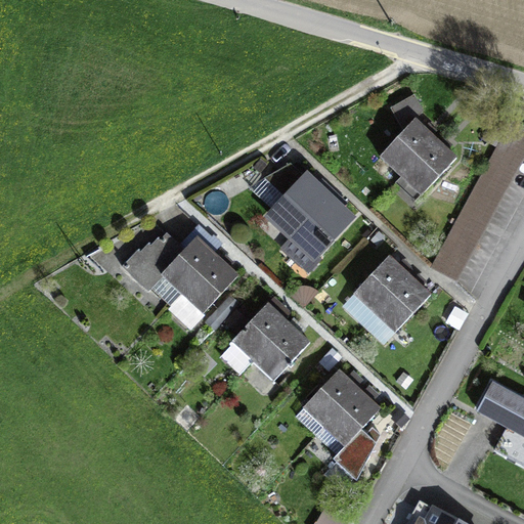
[(494,118),(482,139),(495,146),(508,125),(494,118)]
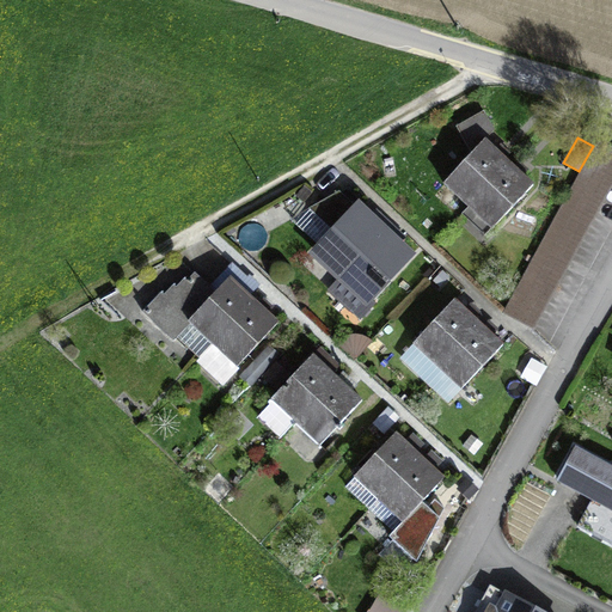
[(441,185),(465,209),(510,163),(485,139),(441,185)]
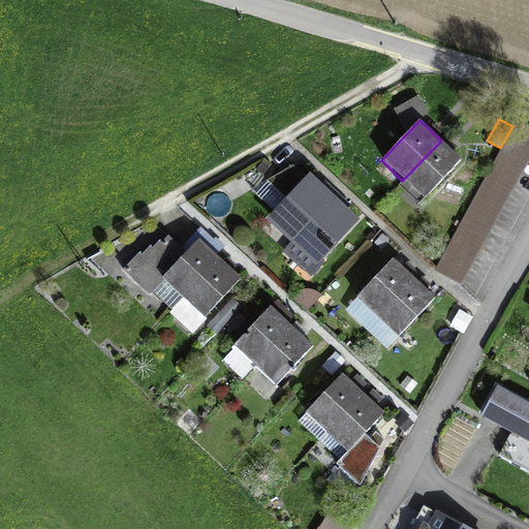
[(509,135),(528,146),(528,129),(517,123),(509,135)]
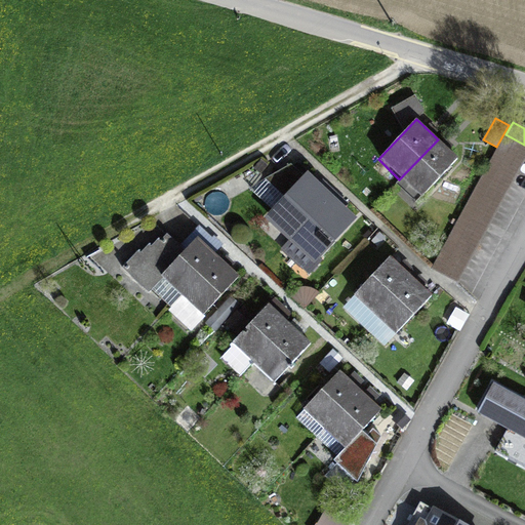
[(499,146),(523,159),(524,154),(524,145),(506,134),(499,146)]
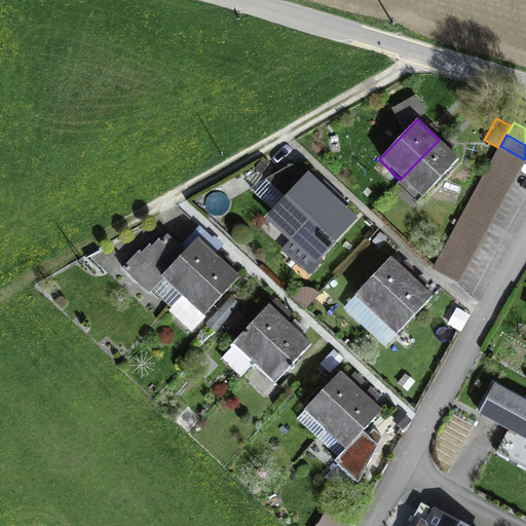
[(458,159),(439,140),(400,180),(420,198),(458,159)]
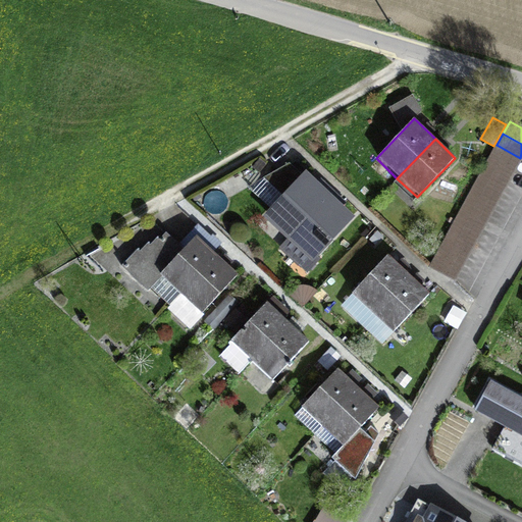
[(490,157),(514,169),(520,158),(497,145),(490,157)]
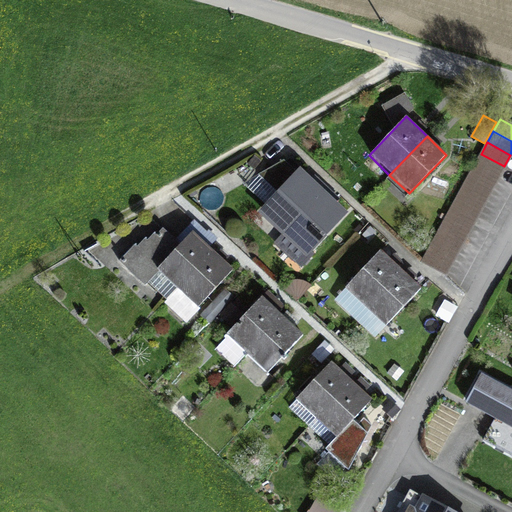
[(474,166),(497,178),(504,166),(481,154),(474,166)]
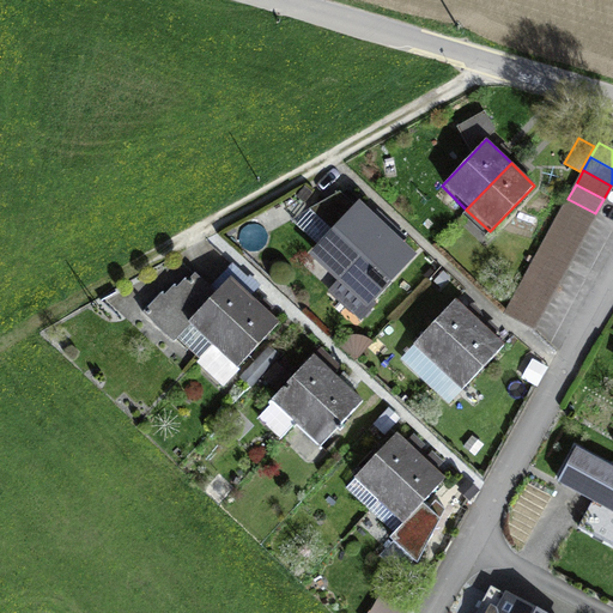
[(340,275),(380,234),(335,190),(314,213),(339,236),(320,256),(340,275)]
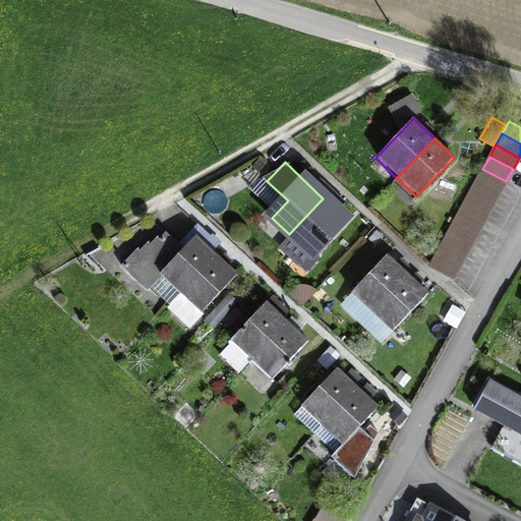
[(476,181),(500,194),(506,181),(482,169),(476,181)]
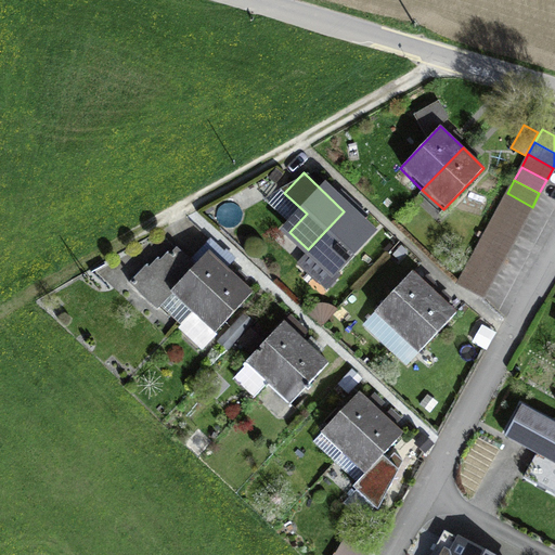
[(500,206),(525,219),(532,207),(507,193),(500,206)]
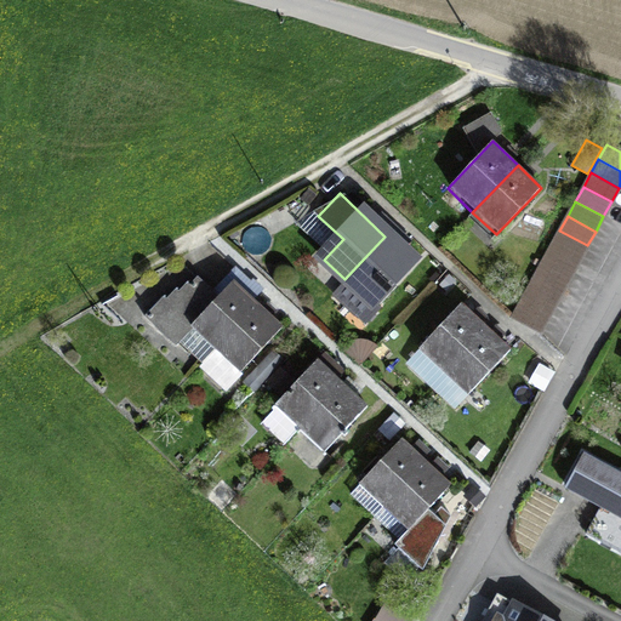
[(552,245),(580,261),(587,245),(559,231),(552,245)]
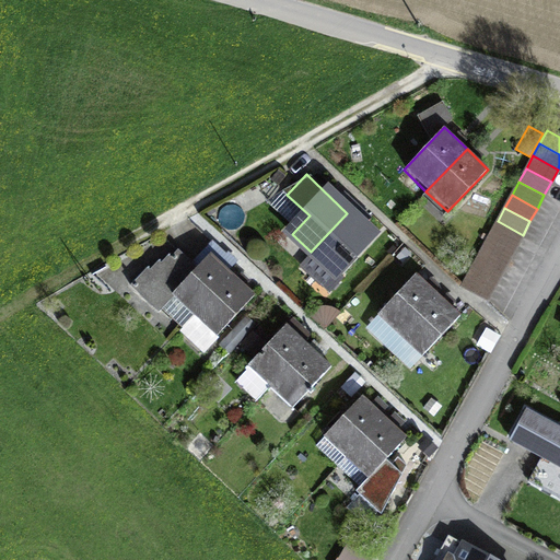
[(347,213),(311,252),(336,276),(372,237),(347,213)]
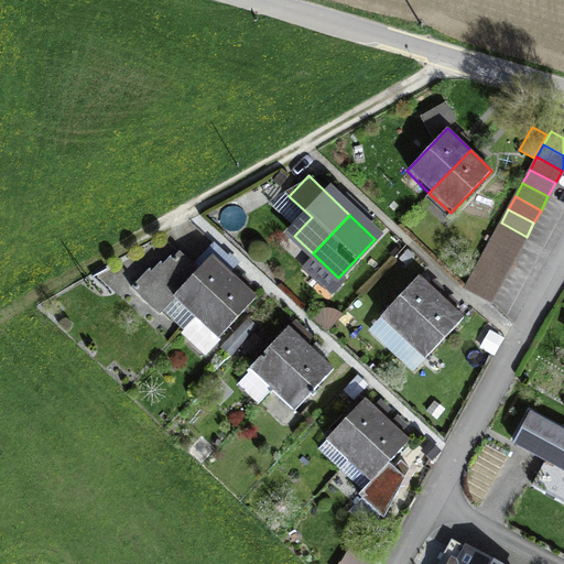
[(495,236),(520,249),(527,237),(501,223),(495,236)]
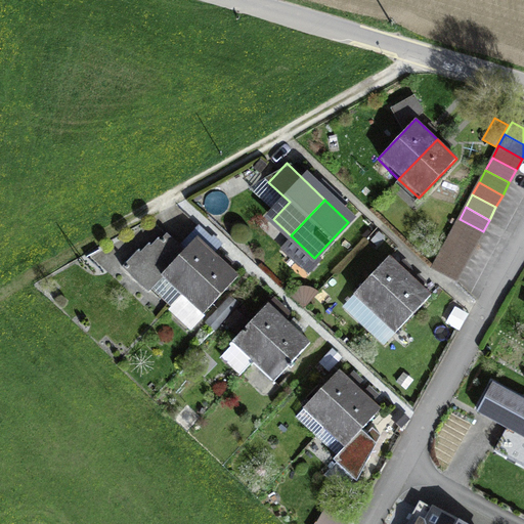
[(452,231),(476,244),(483,231),(460,219),(452,231)]
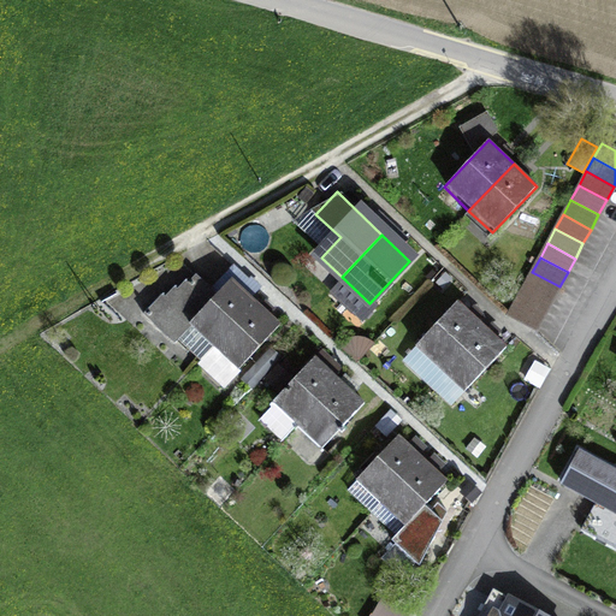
[(212,345),(254,303),(249,298),(256,290),(237,272),(215,295),(188,270),(143,317),(172,343),(190,325),(212,345)]
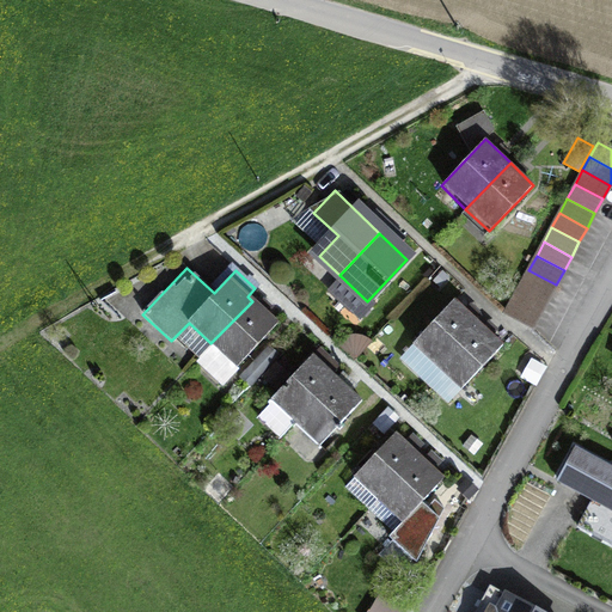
[(521,285),(549,299),(556,285),(528,270),(521,285)]
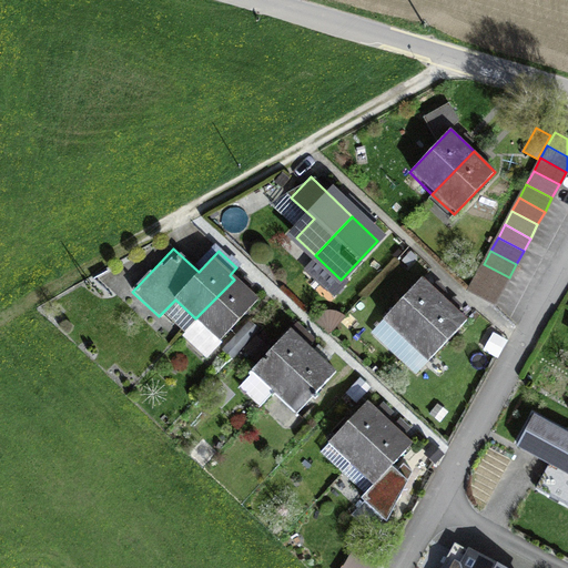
[(341,280),(315,255),(302,270),(336,303),(350,288),(341,280)]
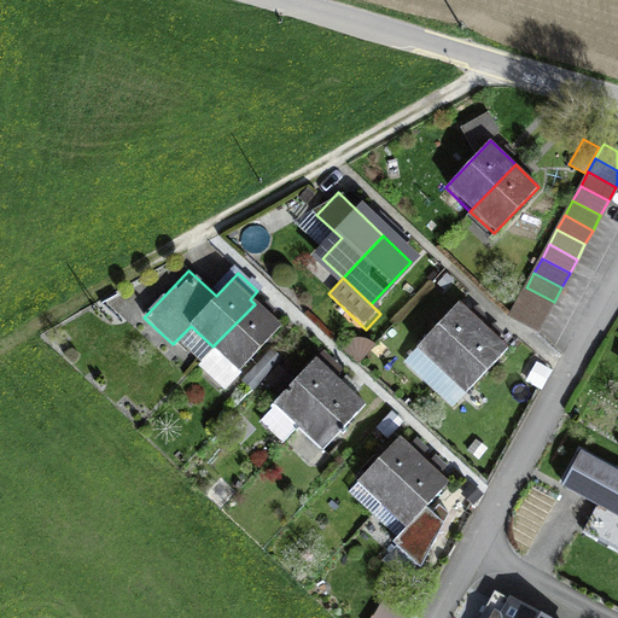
[(518,302),(546,316),(554,302),(526,287),(518,302)]
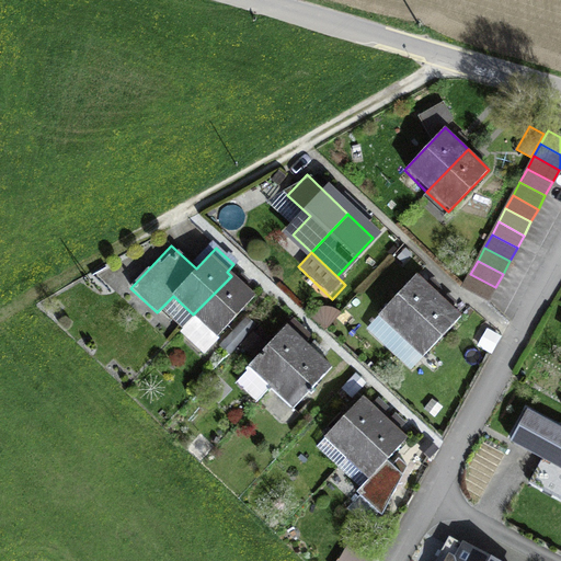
[(401,336),(438,294),(414,273),(377,316),(401,336)]
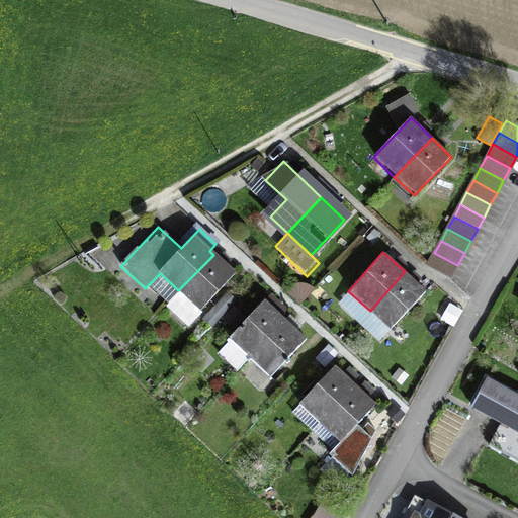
[(457,265),(434,253),(428,265),(451,277),(457,265)]
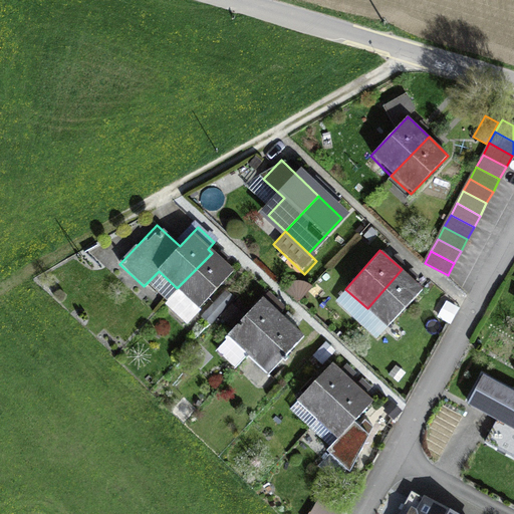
[(212,253),(177,288),(200,310),(234,274),(212,253)]
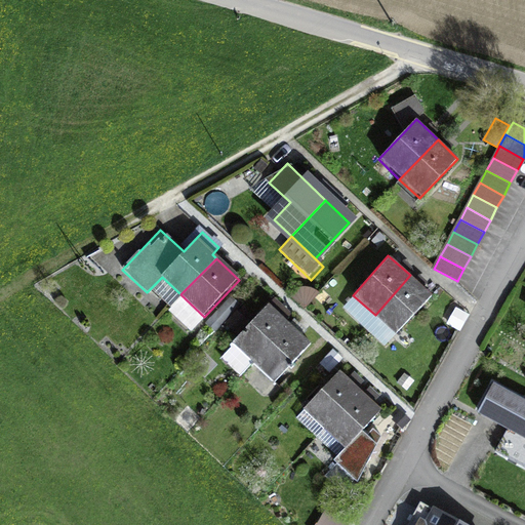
[(410,275),(375,315),(397,334),(432,294),(410,275)]
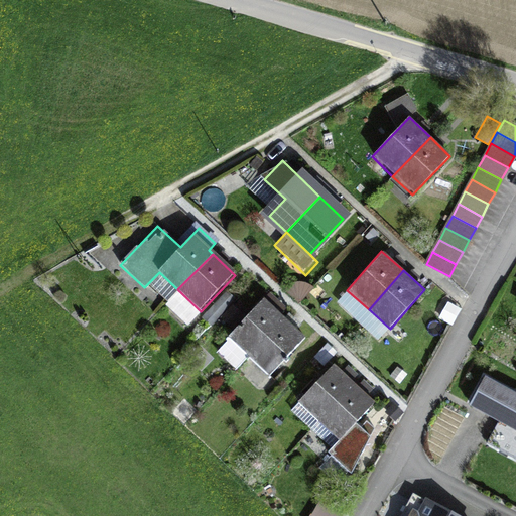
[(246,357),(281,319),(263,302),(216,352),(235,369),(246,357)]
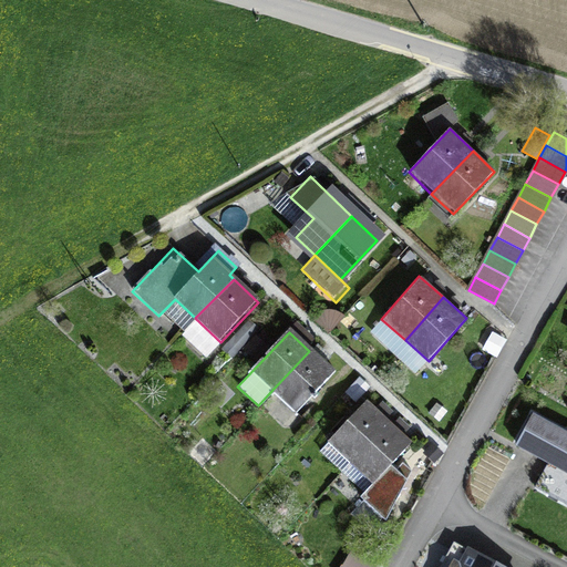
[(309,351),(270,392),(298,418),(337,377),(309,351)]
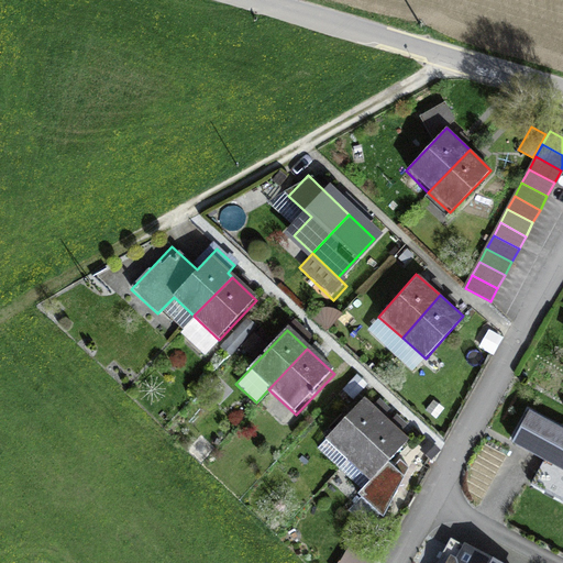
[(356,377),(344,389),(352,398),(364,386),(356,377)]
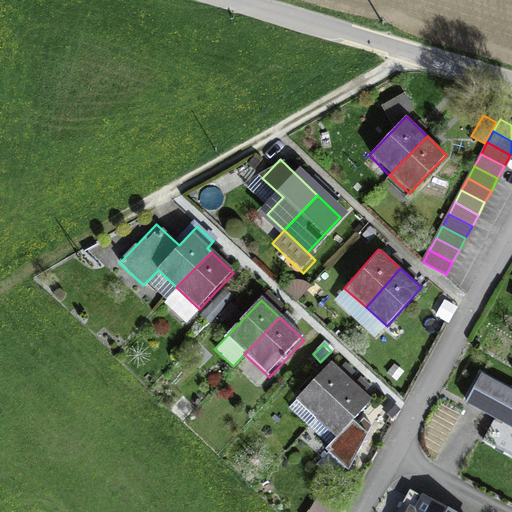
[(308,426),(348,381),(328,363),(288,407),(308,426)]
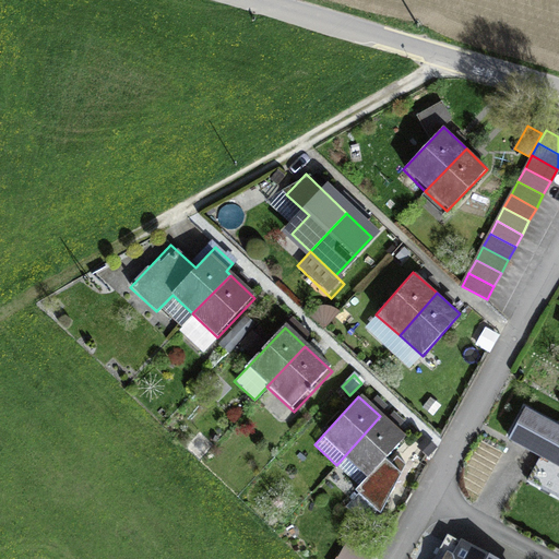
[(558,430),(526,413),(509,445),(558,473),(558,430)]
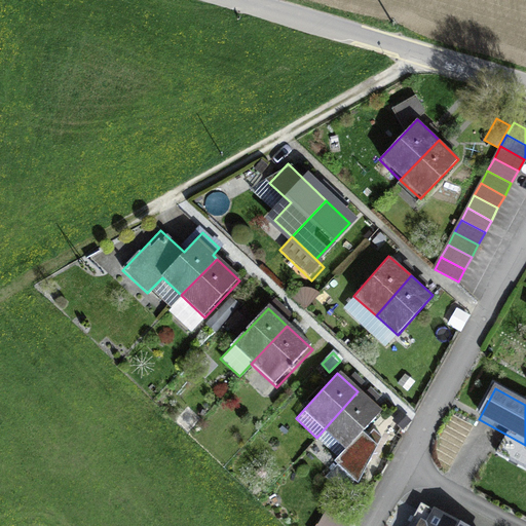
[(358,391),(316,438),(337,455),(332,459),(359,483),(379,436),(373,428),(366,435),(360,430),(380,408),(358,391)]
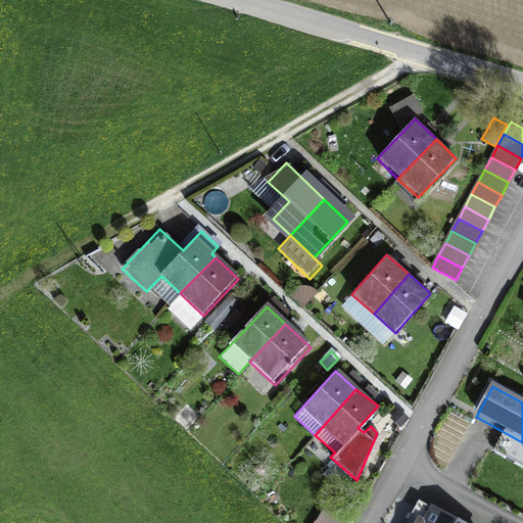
[(456,522),(431,510),(423,522),(456,522)]
